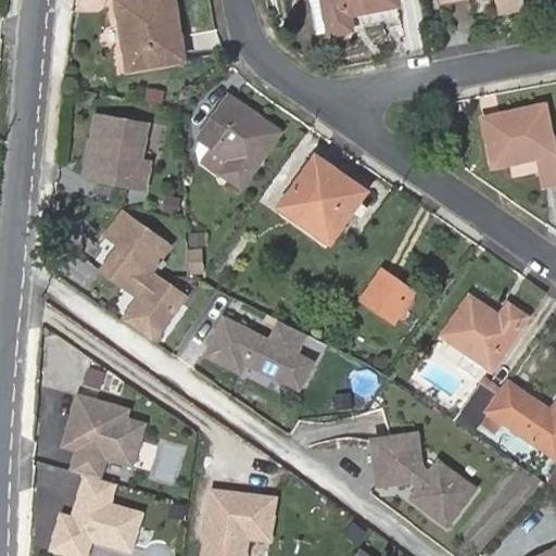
[(182,62),(172,0),(137,0),(115,3),(127,72),(182,62)]
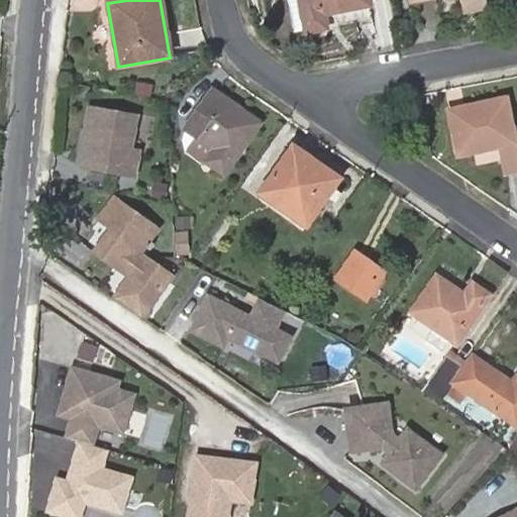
[(303,32),(297,0),(287,0),(294,33),(303,32)]
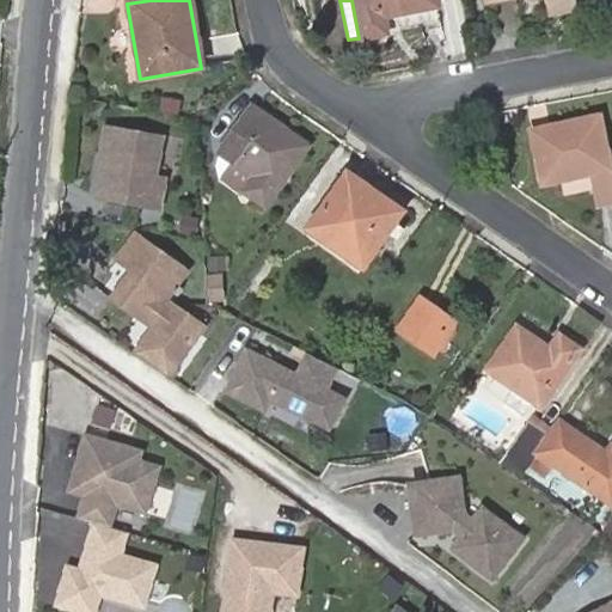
[(417,12),(434,8),(432,0),(352,0),(359,38),(360,42),(386,37),(383,19),(417,12)]
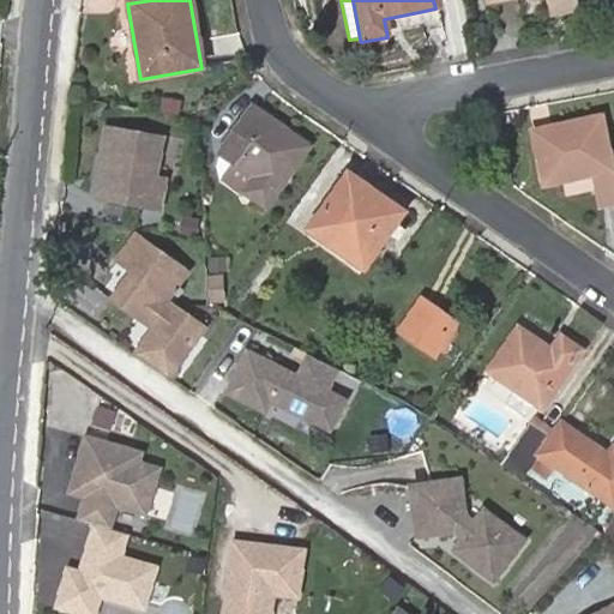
[(486,0),(487,5),(512,0),(548,0),(552,17),(581,11),(578,0),(486,0)]
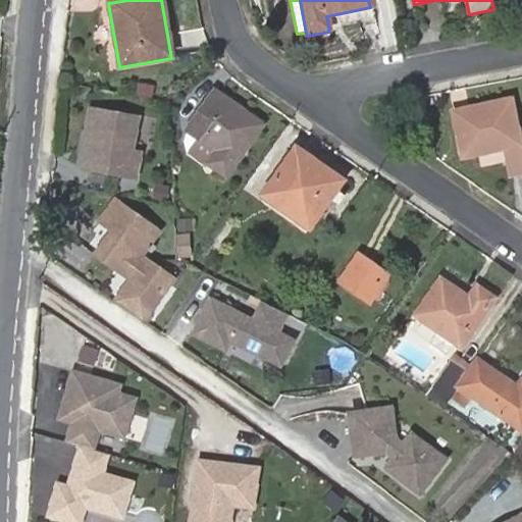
[(373,20),(370,7),(356,10),(359,23),(373,20)]
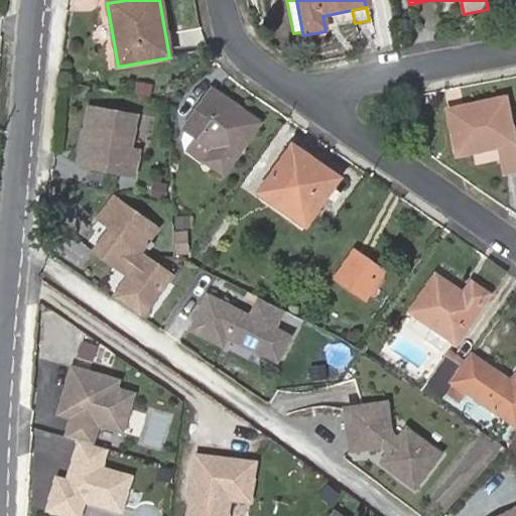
[(226,179),(266,123),(213,86),(181,129),(194,137),(184,150),(226,179)]
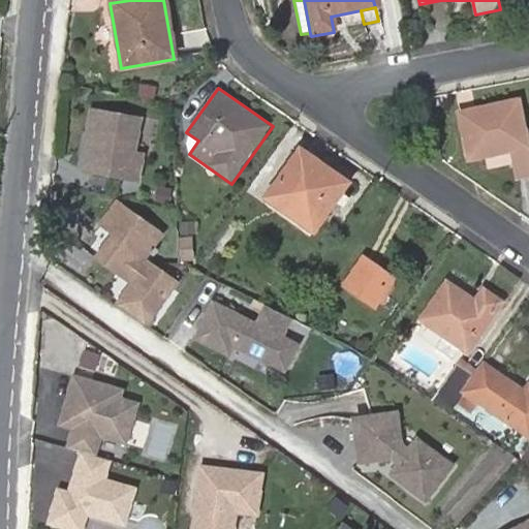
[(528,133),(521,96),(457,111),(468,163),(511,154),(518,181),(528,178),(528,133)]
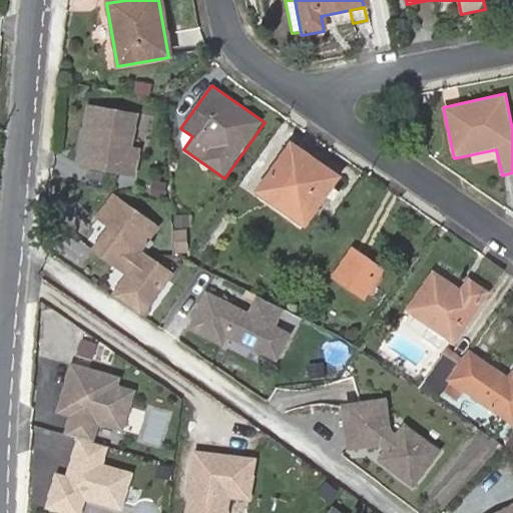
[(132,176),(136,151),(128,150),(134,117),(88,109),(84,126),(88,127),(87,133),(81,167),(87,168),(116,173),(132,176)]
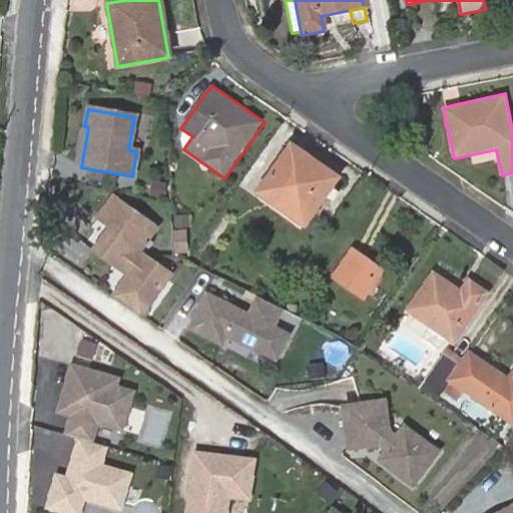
[(293,140),(255,193),(306,228),(343,174),(293,140)]
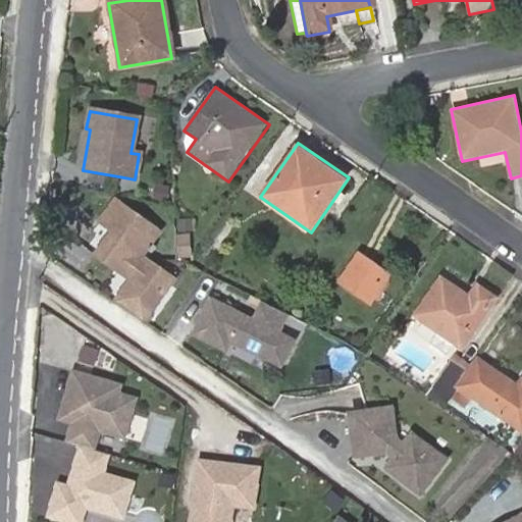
[(114,197),(118,176),(89,171),(85,191),(114,197)]
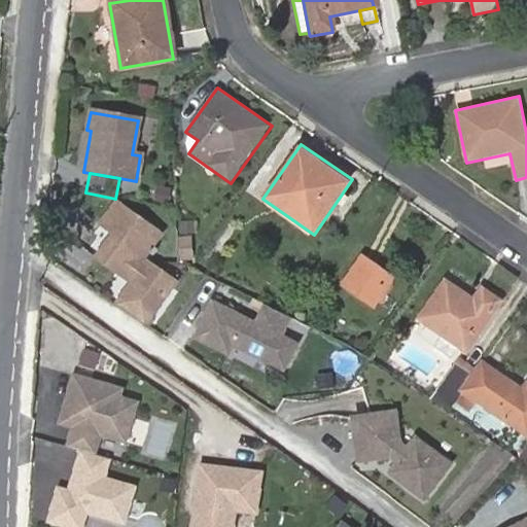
[(157,184),(154,202),(170,205),(174,187),(157,184)]
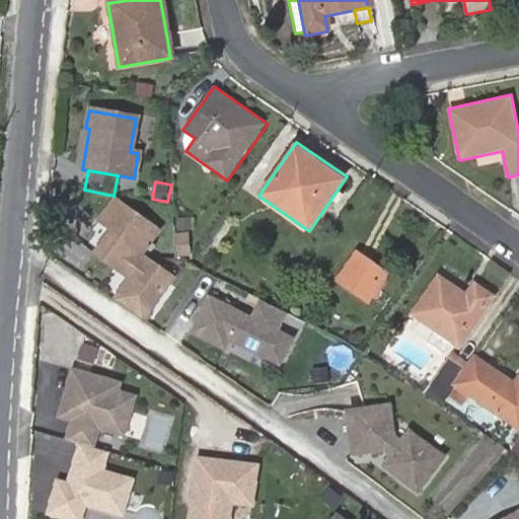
[(162,228),(115,195),(95,220),(108,228),(91,253),(126,278),(113,297),(147,320),(178,276),(145,253),(162,228)]
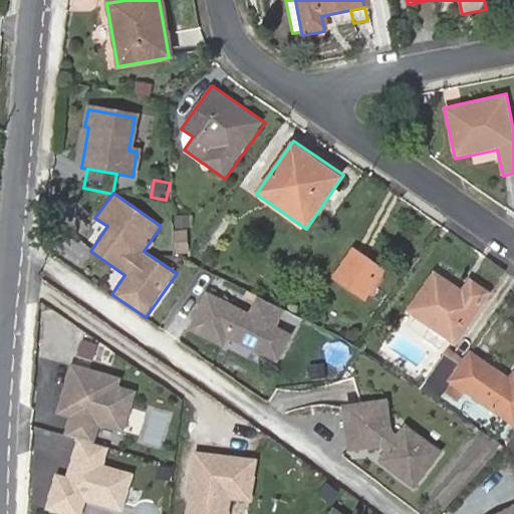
[(174,215),(174,227),(186,227),(187,215),(174,215)]
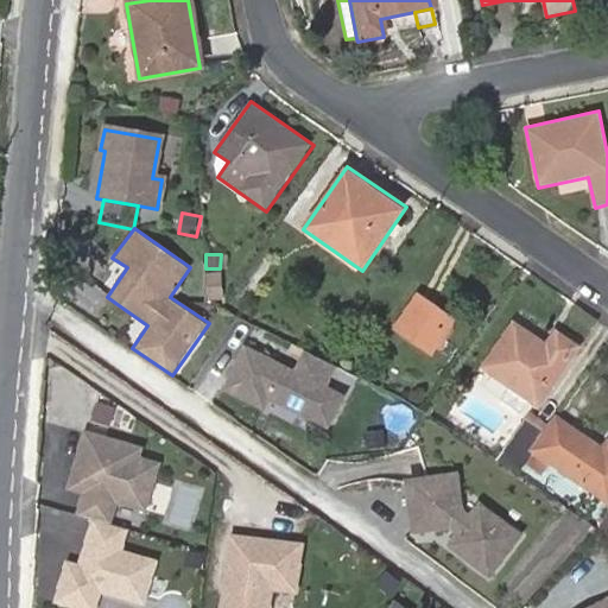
[(207,273),(209,301),(226,299),(223,272),(207,273)]
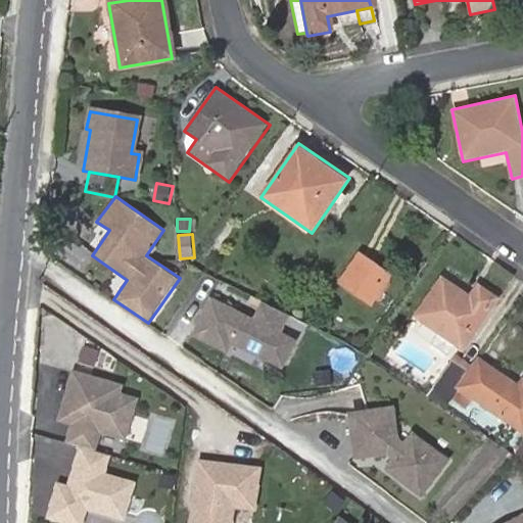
[(361,251),(339,281),(373,305),(394,275),(361,251)]
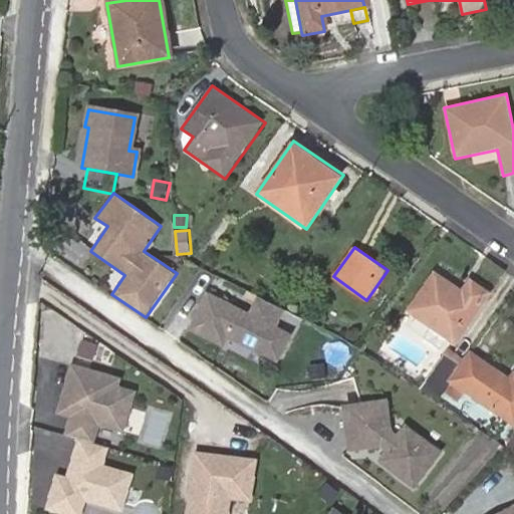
[(451,344),(485,295),(469,284),(460,295),(432,277),(408,312),(429,328),(444,339),(451,344)]
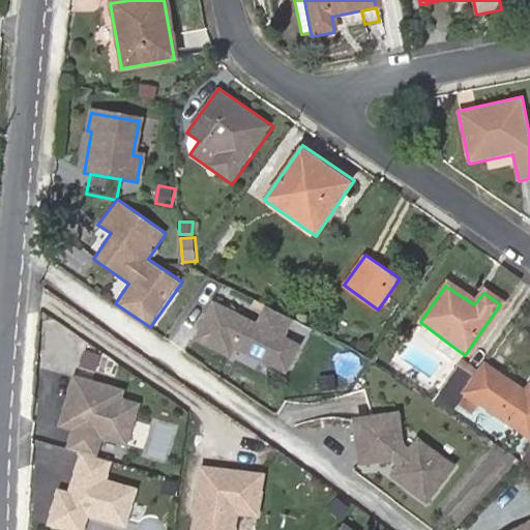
[(257,321),(213,299),(194,337),(243,362),(247,355),(288,376),(303,345),(287,336),(290,330),(291,331),(296,321),(265,305),(257,321)]
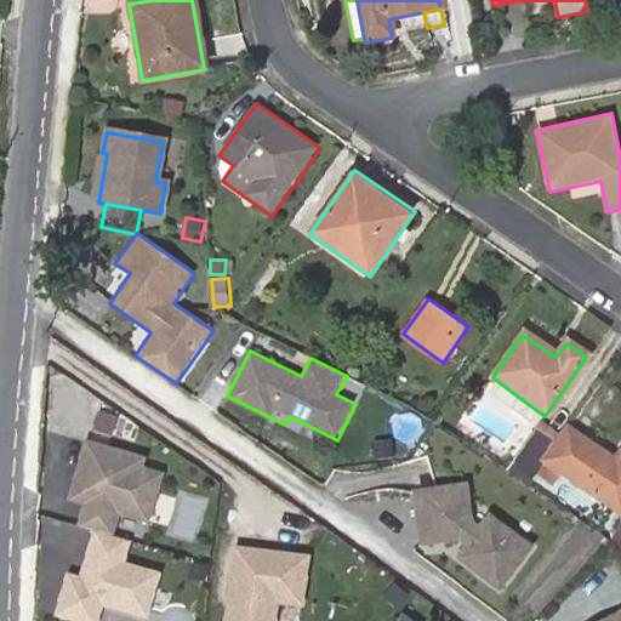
[(342,391),(360,398),(369,380),(351,372),(342,391)]
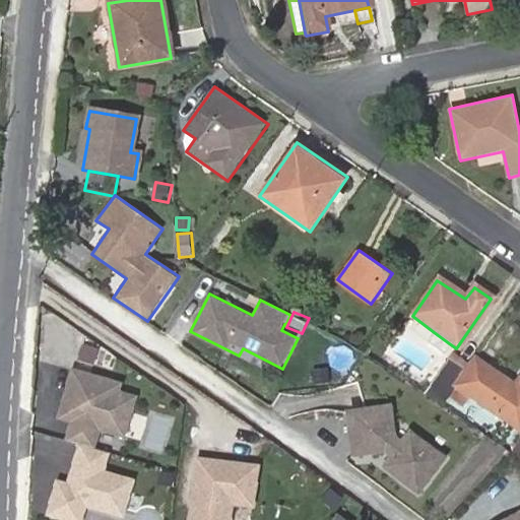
[(449,343),(434,332),(426,343),(441,354),(449,343)]
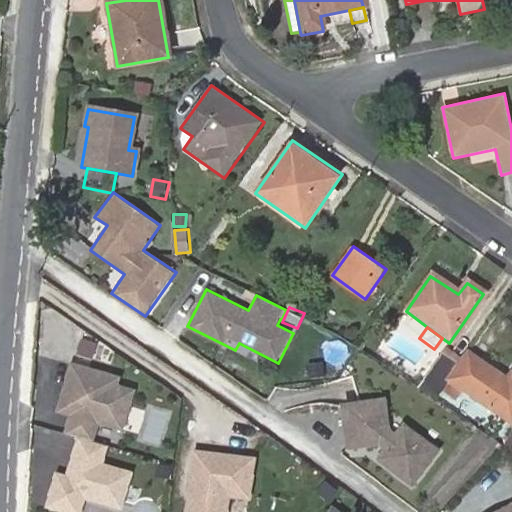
[(506,381),(467,354),(459,366),(448,382),(460,390),(510,425),(511,421),(511,375),(506,381)]
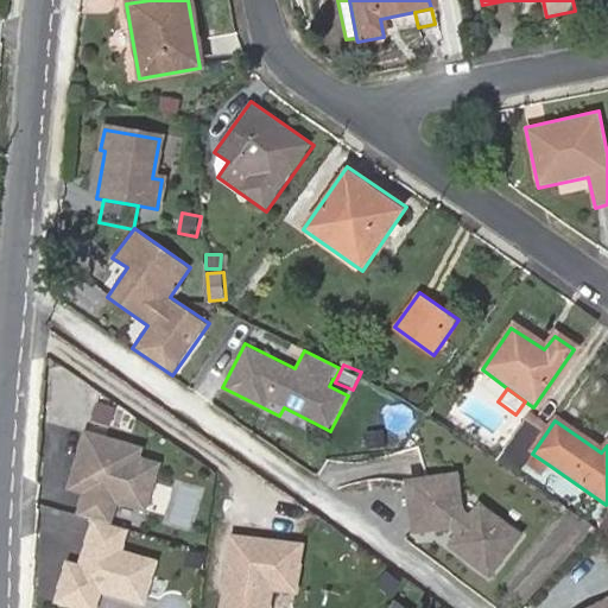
[(526,423),(498,464),(515,476),(523,467),(532,454),(545,435),(526,423)]
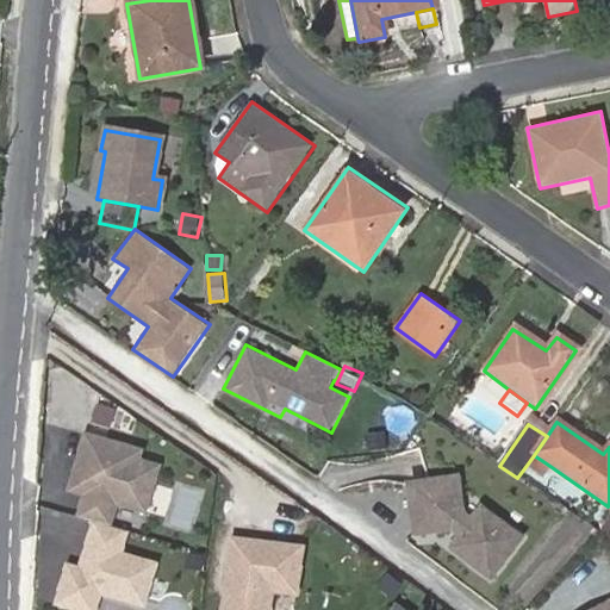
[(138,452),(82,436),(67,491),(83,496),(78,517),(93,522),(79,571),(66,567),(55,605),(73,609),(93,609),(98,595),(141,607),(153,566),(118,556),(125,531),(109,527),(116,504),(144,512),(156,468),(136,464),(138,452)]
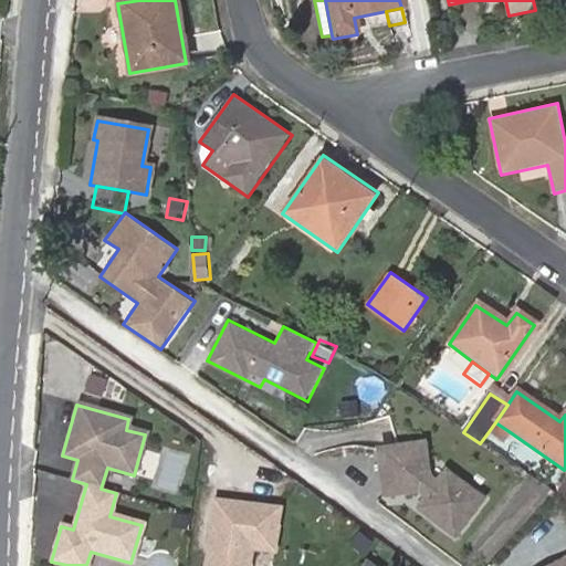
[(495,422),(486,435),(500,443),(509,431),(495,422)]
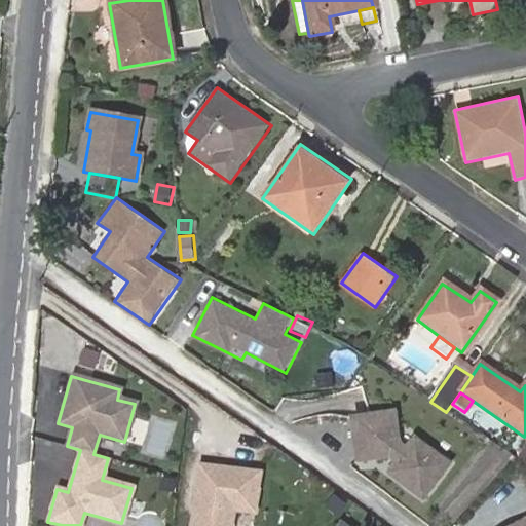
[(398,409),(348,414),(355,465),(390,457),(395,460),(385,475),(423,503),(453,463),(416,434),(408,444),(403,442),(398,409)]
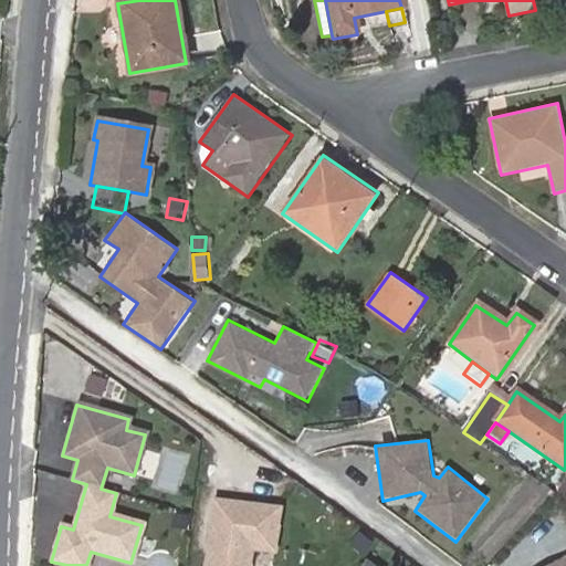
[(282,505),(215,498),(207,565),(251,565),(253,547),(276,551),(282,505)]
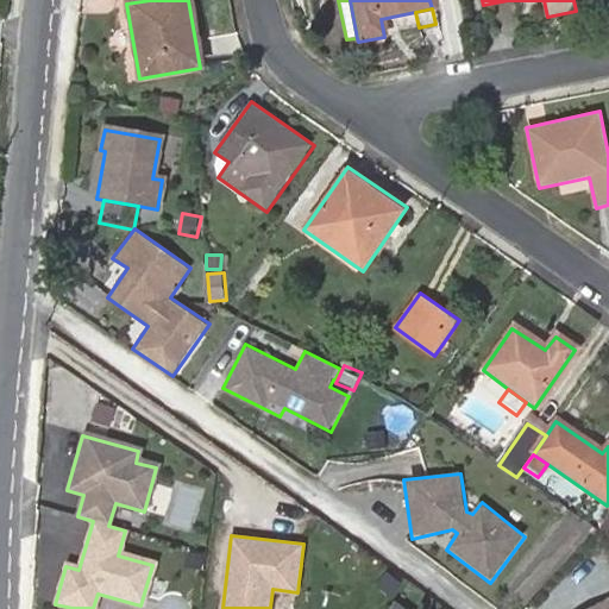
[(281,591),(278,608),(293,608),(295,592),(281,591)]
